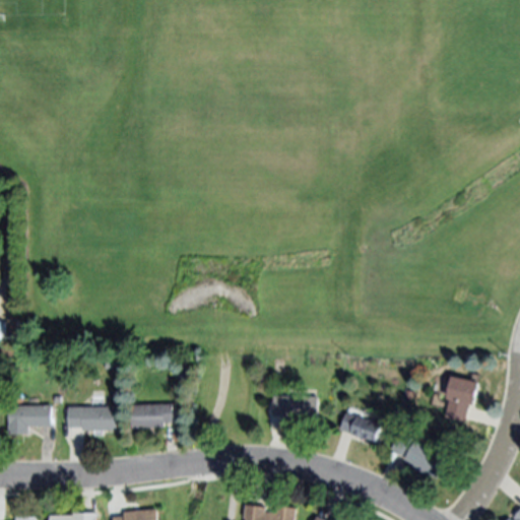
[(479,382),(474,404),(471,403),(466,421),(448,417),(452,400),(448,399),(454,376),(479,382)]
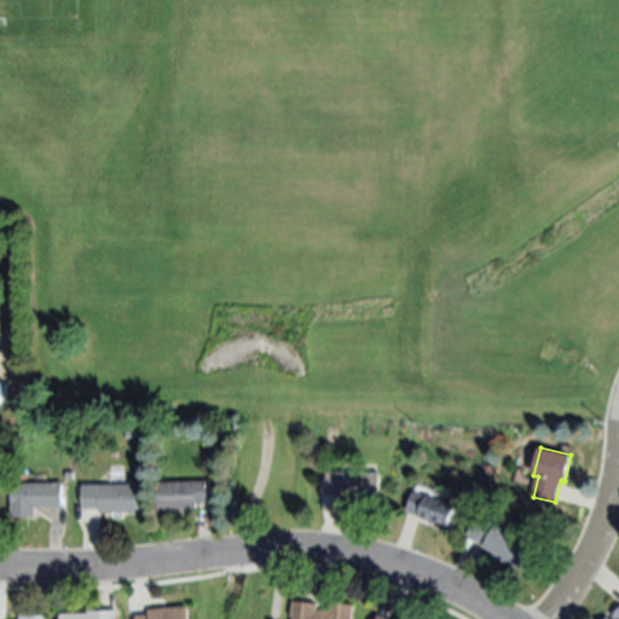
[(379,473),(379,501),(340,499),(340,496),(327,496),(327,472),(379,473)]
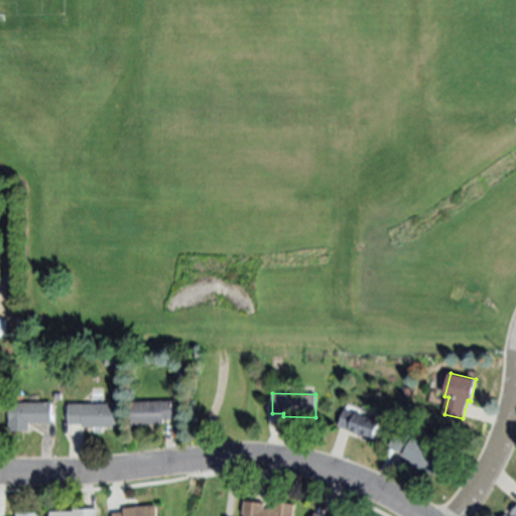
[(131,402),(174,401),(174,419),(162,419),(162,424),(132,425),(131,402)]
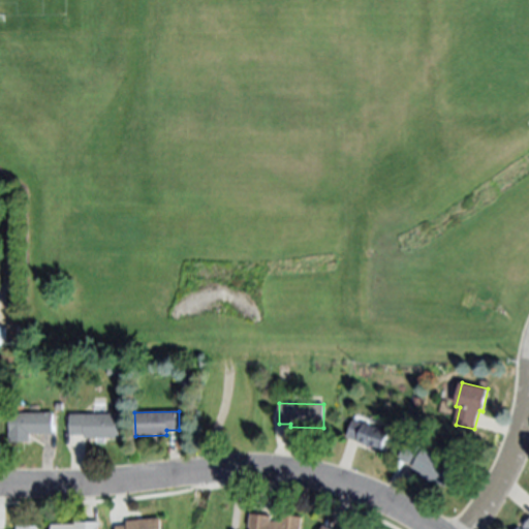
[(9,412),(52,412),(52,434),(29,434),(29,442),(8,442),(9,412)]
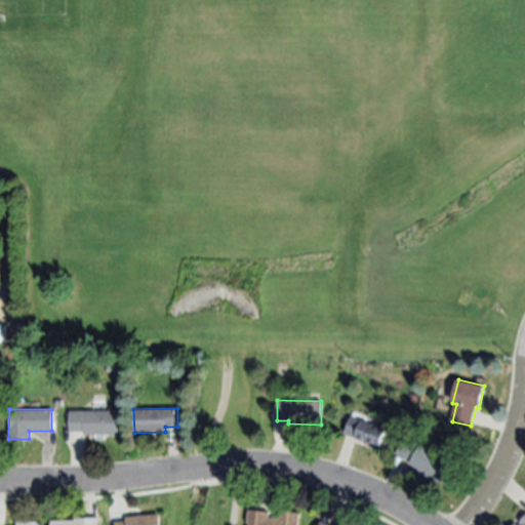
[(69,411),(117,411),(117,435),(83,436),(83,432),(70,432),(69,411)]
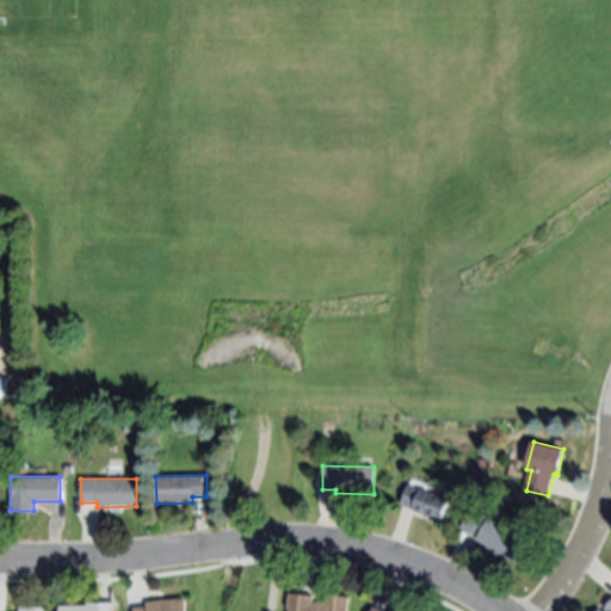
[(449,500),(443,519),(402,505),(409,486),(449,500)]
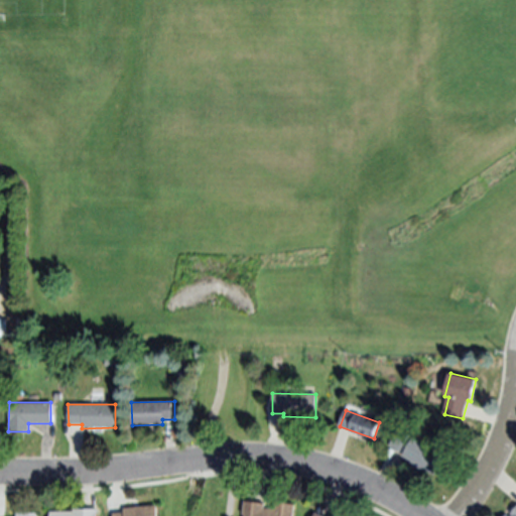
[(444,457),(433,475),(403,456),(403,455),(389,445),(399,429),(444,457)]
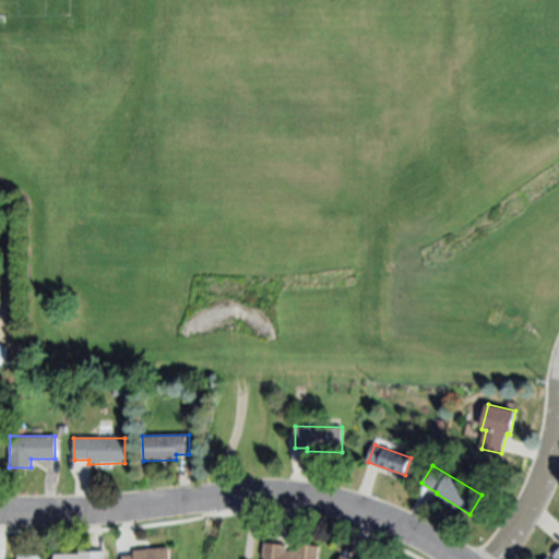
[(316,558),(263,558),(265,543),(287,545),(286,550),(297,552),(297,544),(318,546),(316,558)]
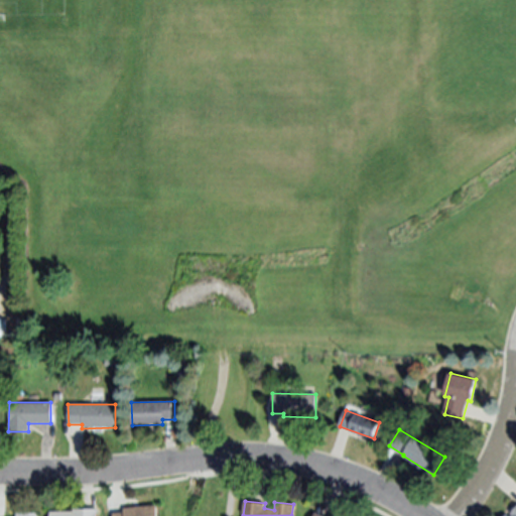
[(157,515),(114,515),(114,514),(125,513),(125,509),(156,505),(157,515)]
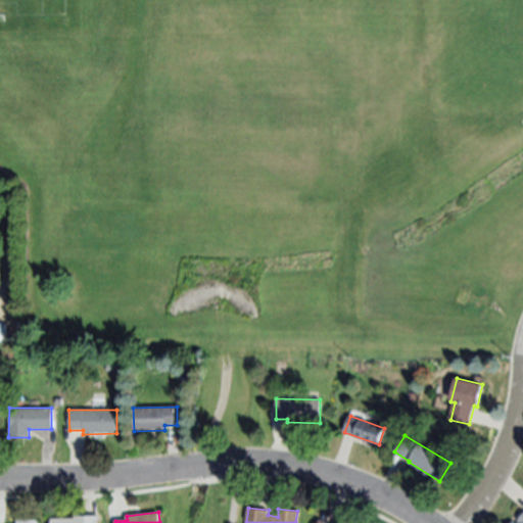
[(522,522),(512,522),(513,522),(514,522),(519,522),(516,520),(522,512),(522,522)]
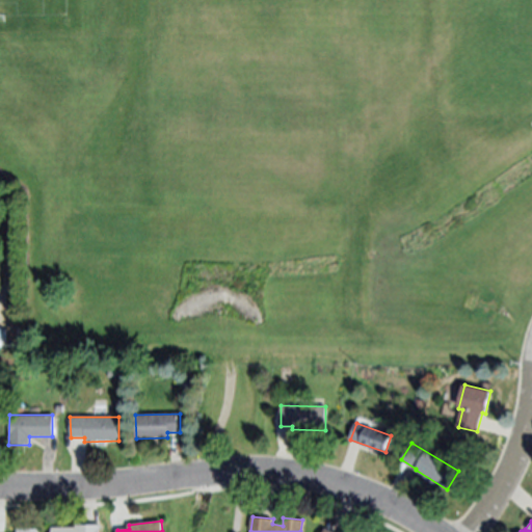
All buildings are outlined.
